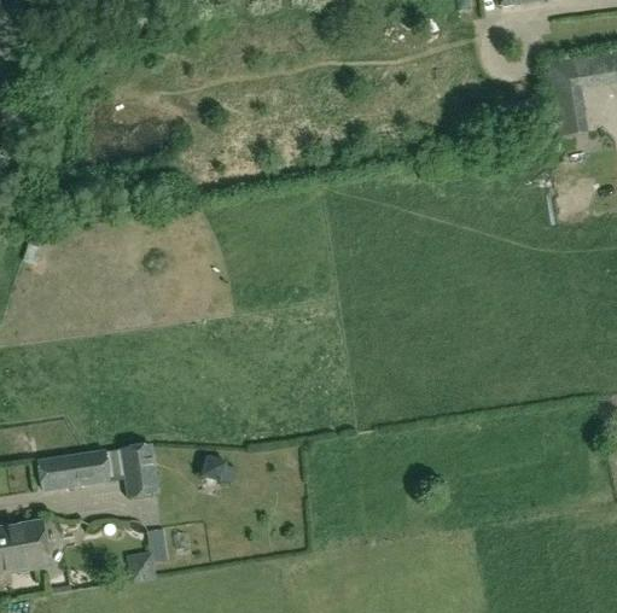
[(121,447),(124,472),(128,495),(158,490),(152,442),(121,447)]
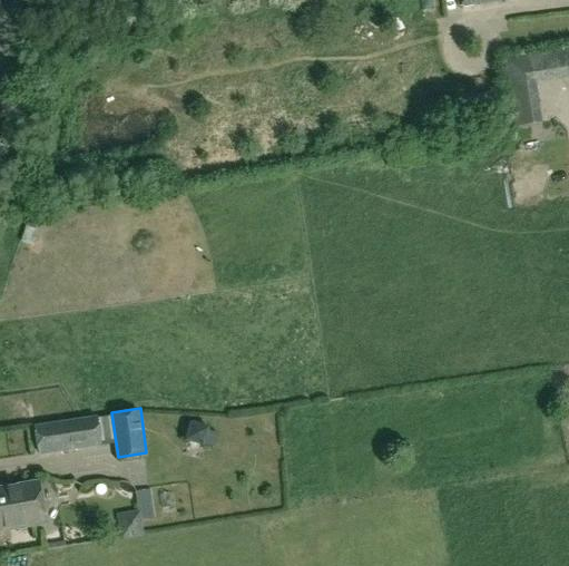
[(101,438),(98,413),(79,417),(33,423),(38,452),(102,443),(101,438)]
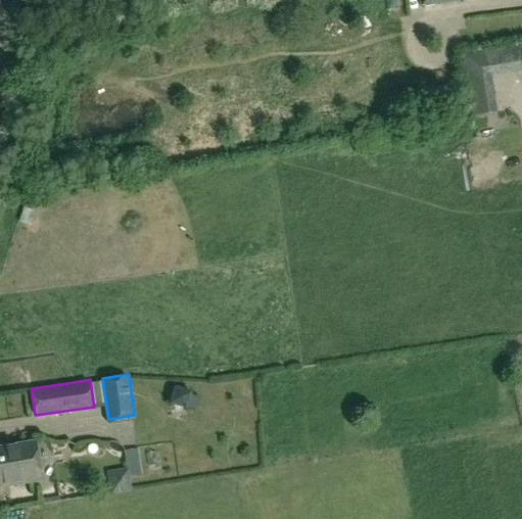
[(170,402),(186,406),(187,404),(195,407),(199,394),(190,392),(191,390),(175,386),(170,402)]
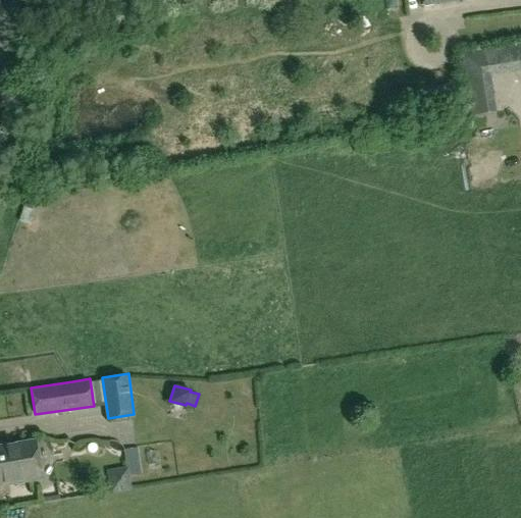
[(35,439),(0,445),(0,482),(41,476),(35,439)]
